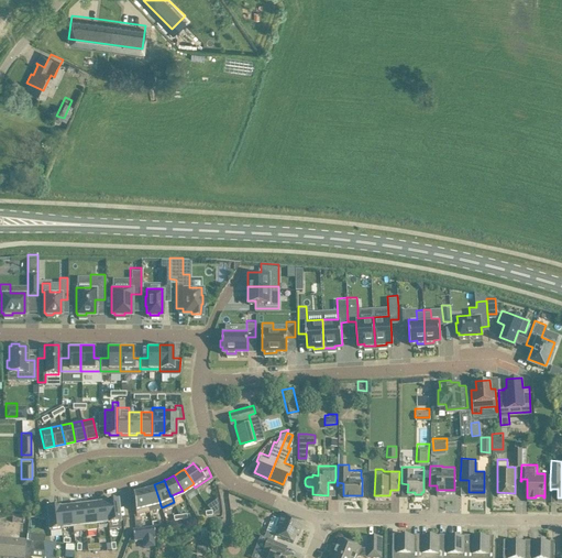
[(160,501),(154,484),(144,487),(143,487),(147,504),(149,509),(161,505),(160,501)]
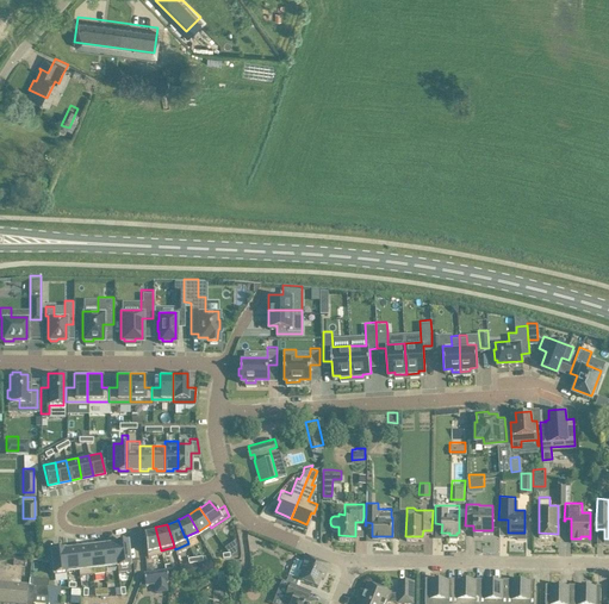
[(160,546),(155,527),(154,528),(153,528),(143,530),(147,554),(161,550),(160,546)]
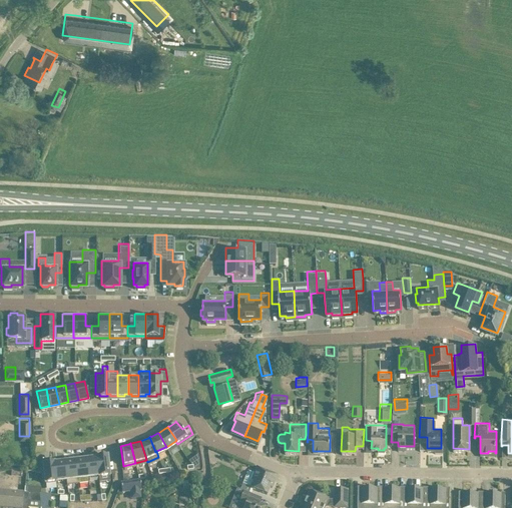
[(106,452),(95,454),(98,478),(109,477),(106,452)]
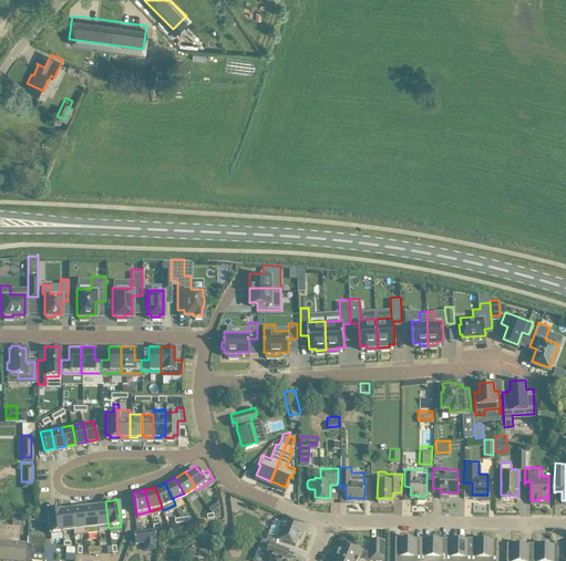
[(109,528),(105,501),(105,502),(94,504),(96,529),(98,529),(96,523),(107,522),(109,528)]
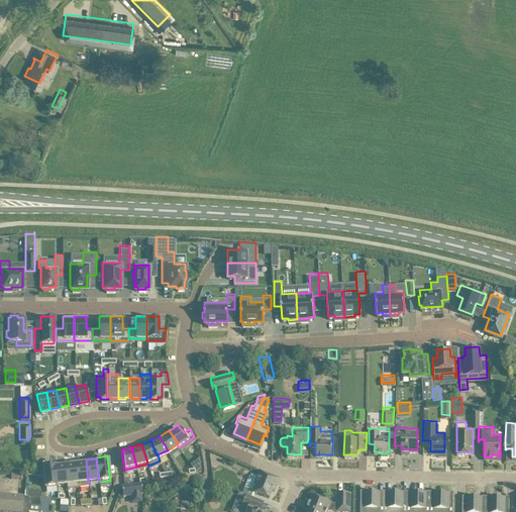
[(88,483),(86,459),(75,461),(78,484),(88,483)]
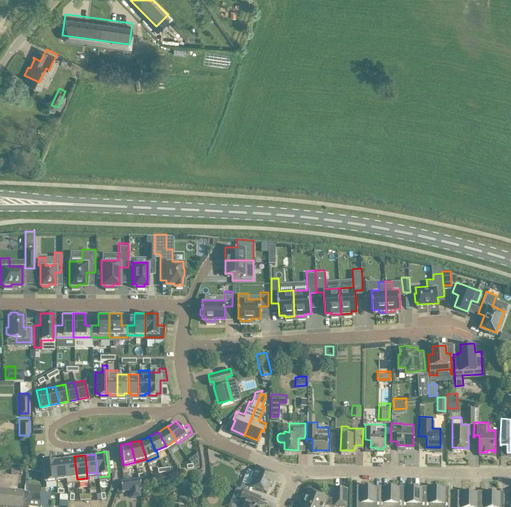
[(77,479),(74,456),(63,457),(66,480),(77,479)]
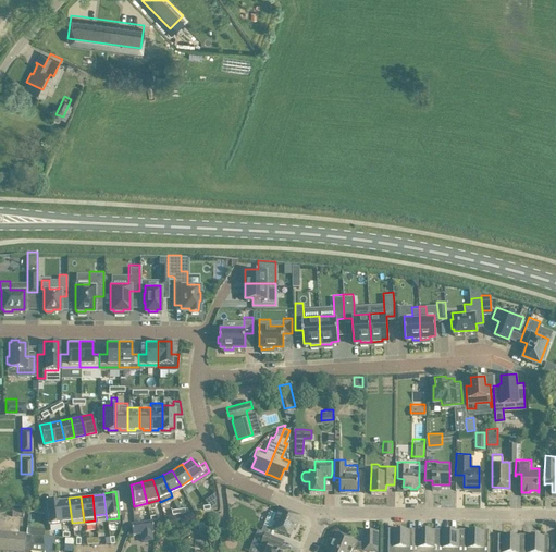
[(72,523),(69,498),(58,500),(58,499),(57,499),(60,520),(60,519),(71,518),(71,523),(72,523)]
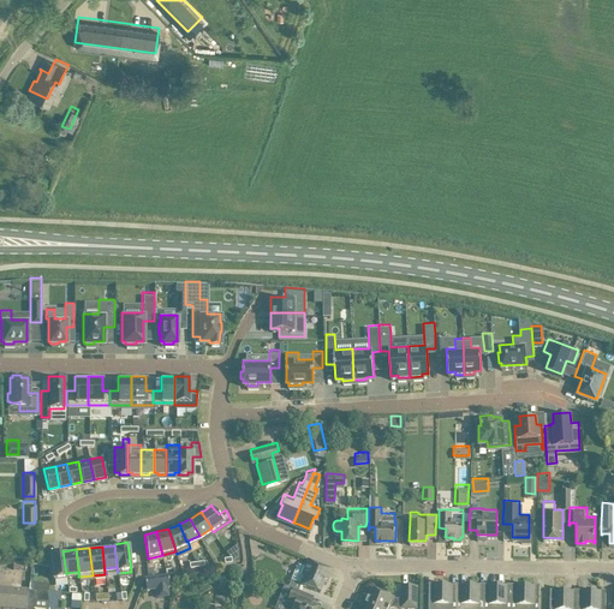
[(66,574),(63,550),(51,551),(53,575),(66,574)]
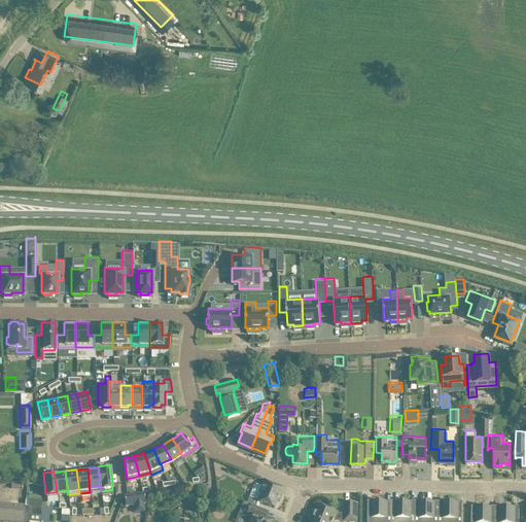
[(283,484),(277,482),(263,476),(259,482),(255,481),(252,482),(246,498),(249,500),(254,502),(256,497),(273,503),(276,496),(278,497),(283,484)]
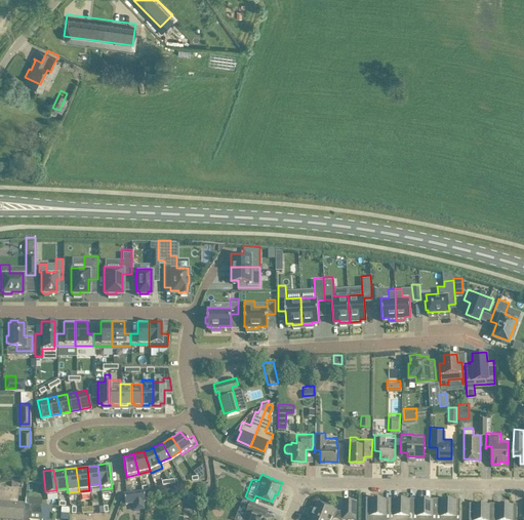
[(143,498),(144,497),(142,487),(122,490),(124,501),(131,500),(133,507),(144,506),(143,498)]
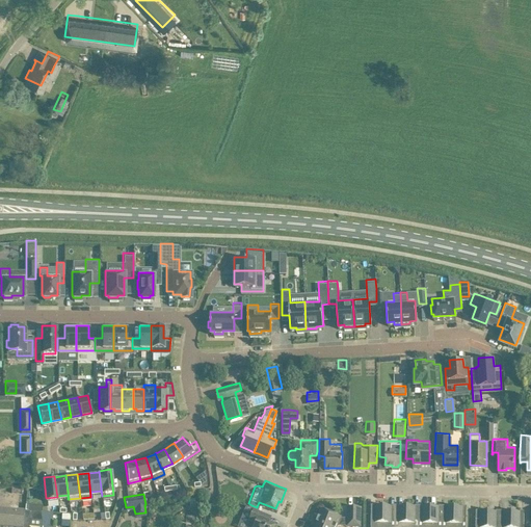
[(251,505),(248,503),(244,502),(243,506),(250,508),(243,526),(246,526),(270,526),(273,520),(260,515),(262,509),(259,508),(257,507),(251,505)]
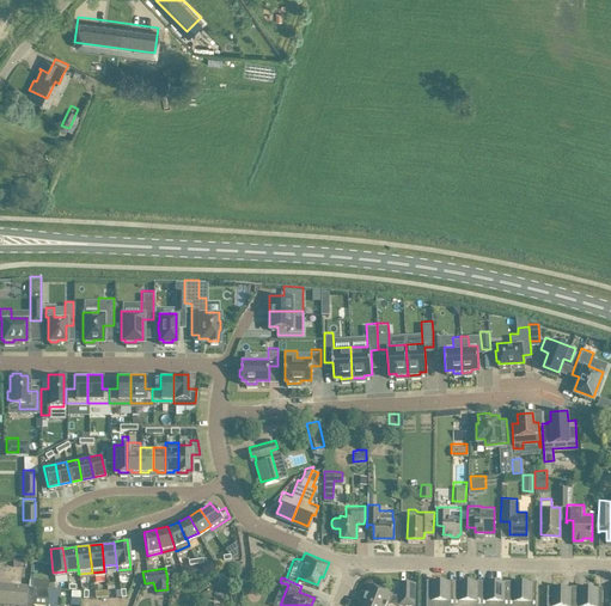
[(426,591),(426,605),(433,605),(440,605),(440,577),(431,577),(431,580),(426,579),(426,591)]
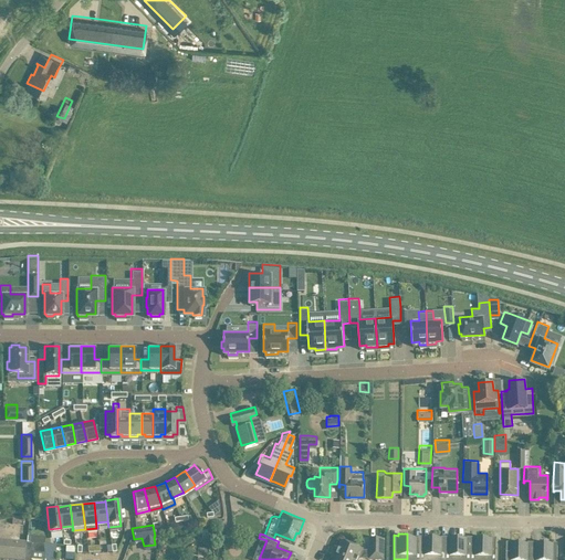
[(407,534),(407,559),(414,559),(412,559),(419,559),(419,536),(416,536),(416,535),(407,534)]
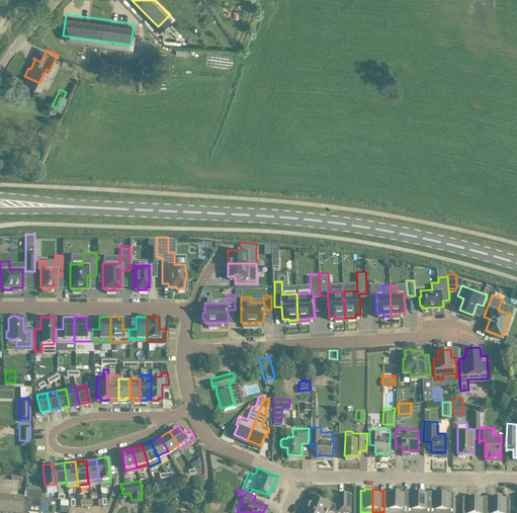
[(383,491),(383,512),(390,512),(396,512),(396,490),(388,490),(388,491),(383,491)]
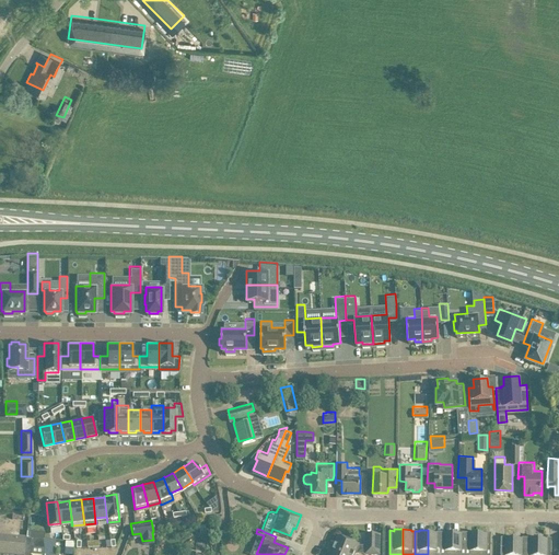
[(428,530),(428,554),(433,554),(439,554),(440,531),(437,531),(437,530),(428,530)]
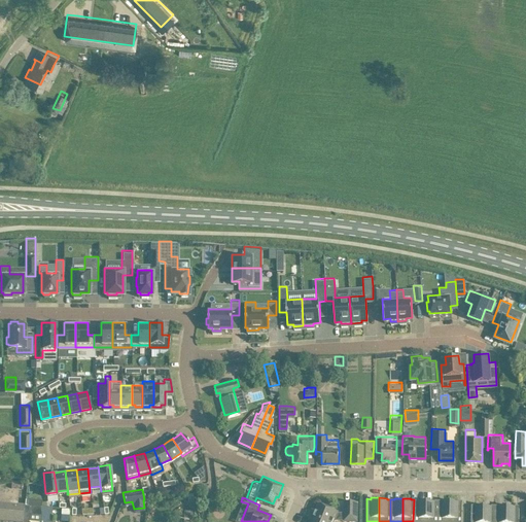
[(414,499),(413,521),(425,521),(426,498),(418,498),(418,499),(414,499)]
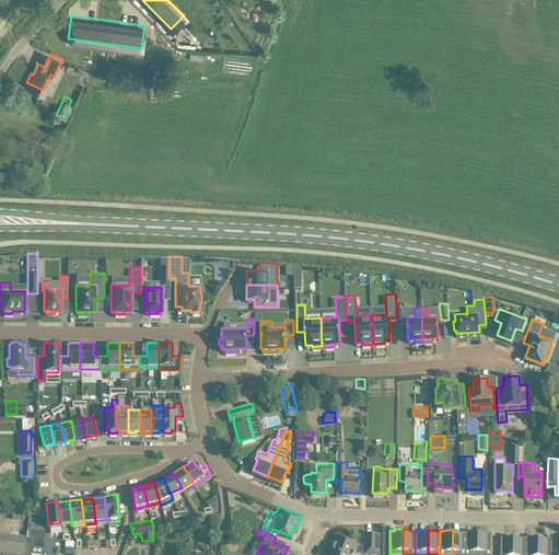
[(453,530),(452,554),(464,554),(465,531),(461,531),(461,530),(453,530)]
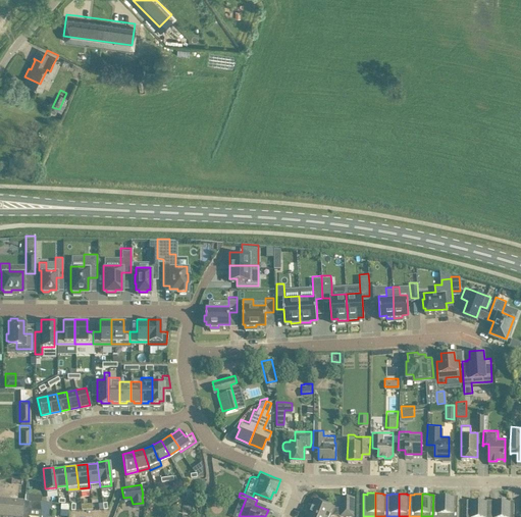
[(433,495),(432,516),(445,516),(445,494),(437,494),(437,495),(433,495)]
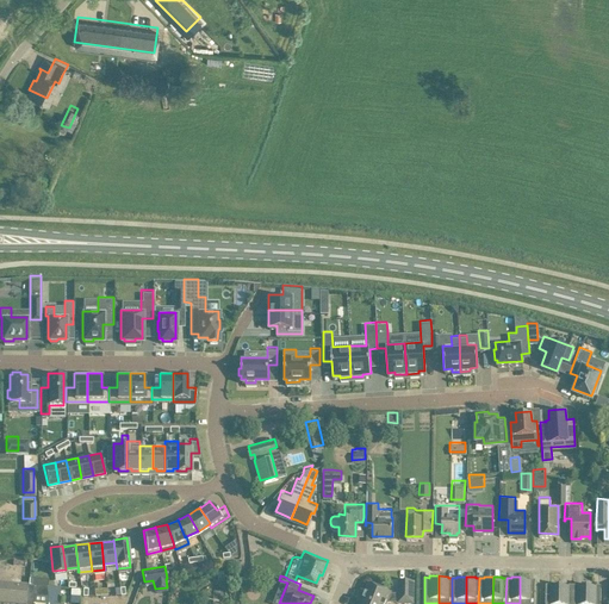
[(520,577),(520,603),(533,603),(534,591),(534,579),(529,579),(529,577),(520,577)]
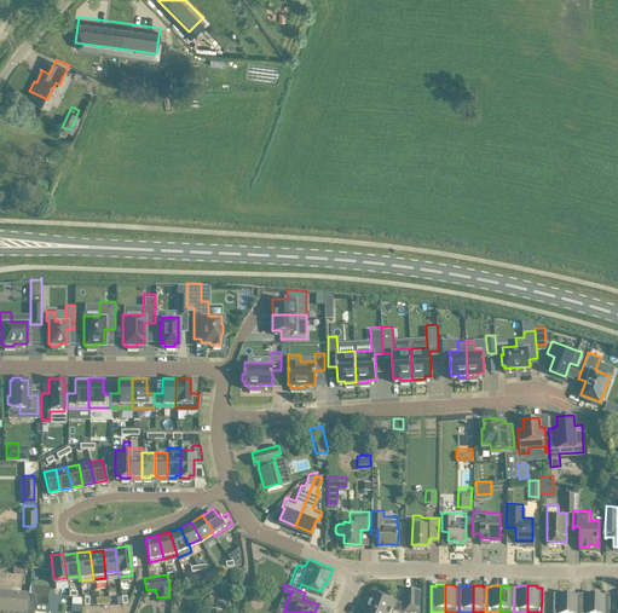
[(23,612),(24,611),(26,589),(0,587),(0,612),(23,612)]
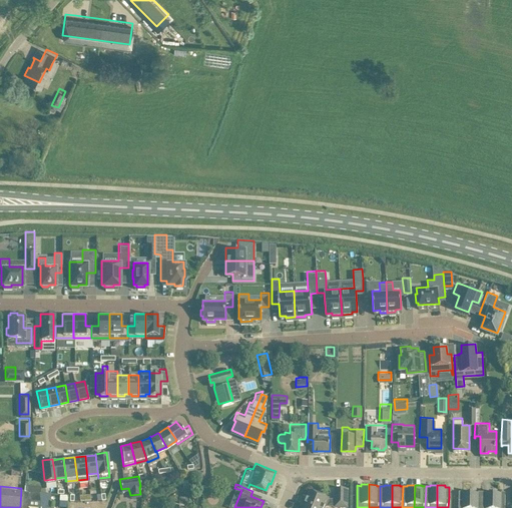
[(347,496),(347,486),(334,486),(334,496),(328,496),(328,495),(310,488),(301,507),(322,507),(325,503),(334,503),(334,504),(347,504),(347,496)]
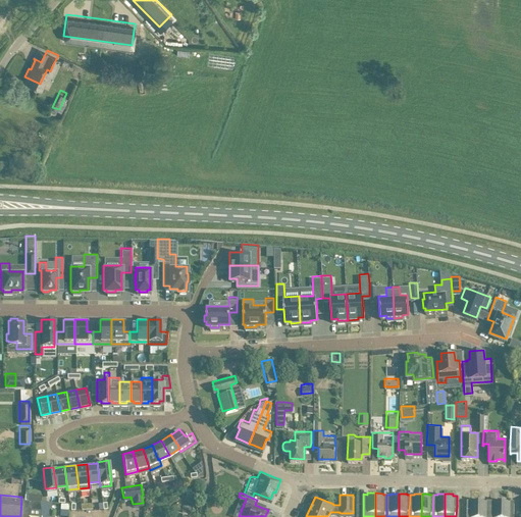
[(40,507),(39,499),(21,497),(20,515),(28,515),(28,506),(40,507)]
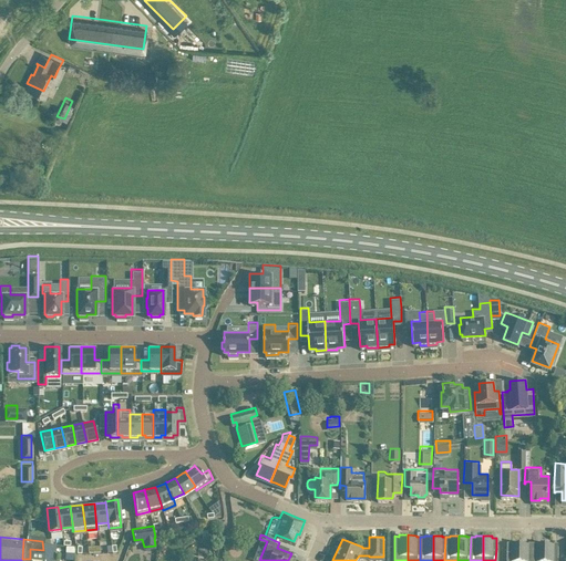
[(518,560),(520,541),(511,541),(511,542),(506,542),(505,560),(518,560)]
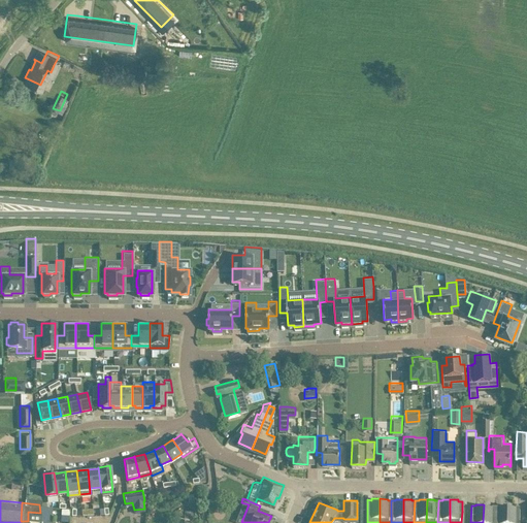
[(494,522),(495,505),(491,505),(492,504),(484,504),(483,522),(494,522)]
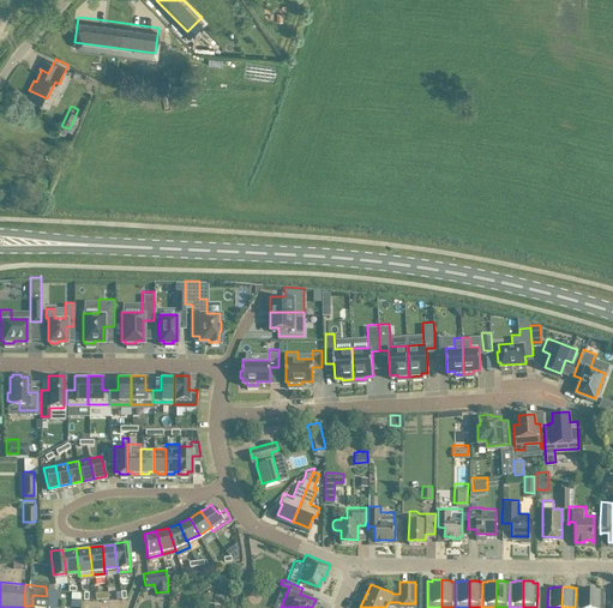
[(589,607),(590,587),(581,587),(581,588),(576,588),(575,607),(589,607)]
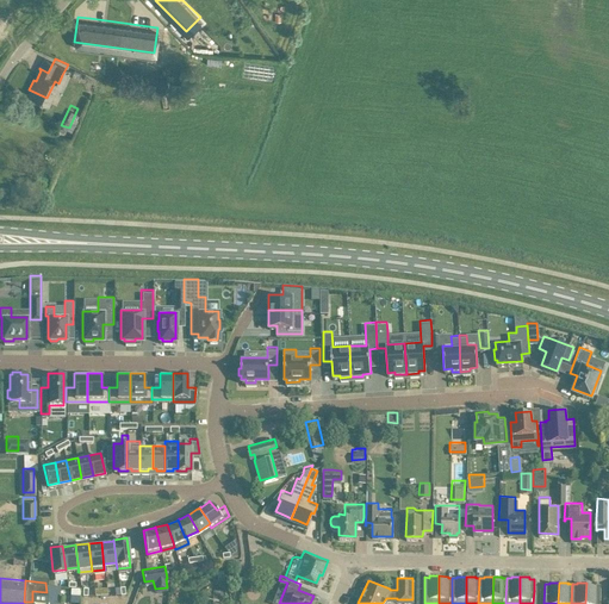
[(600,603),(600,596),(600,584),(595,584),(595,583),(586,583),(585,603),(600,603)]
